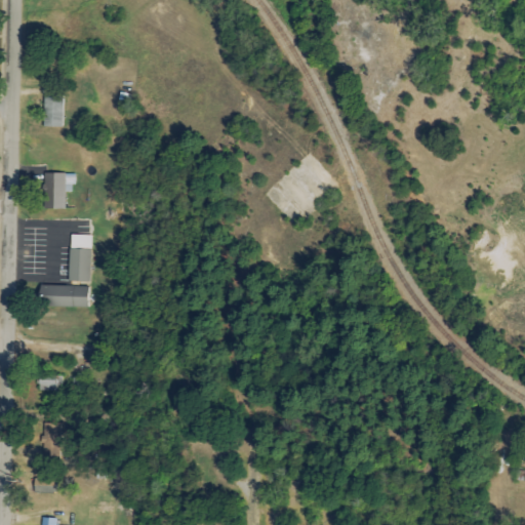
[(62,127),(63,97),(43,96),(43,127),(62,127)]
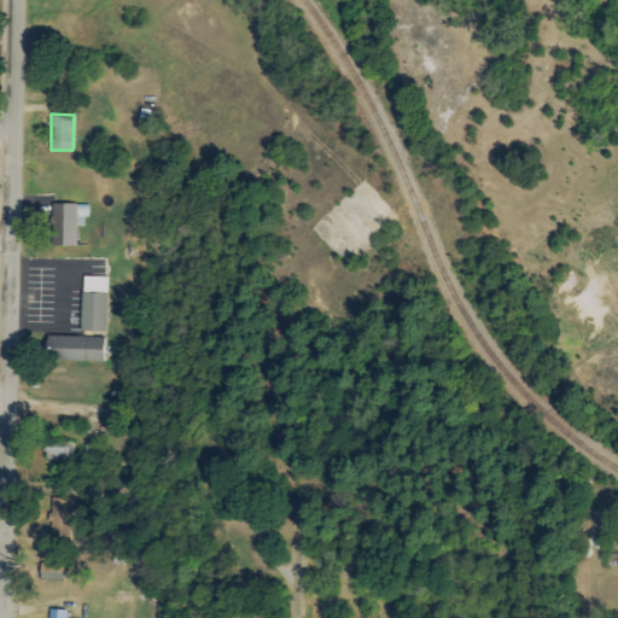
[(76,246),(77,226),(85,227),(85,217),(77,217),(77,204),(52,204),(51,245),(76,246)]
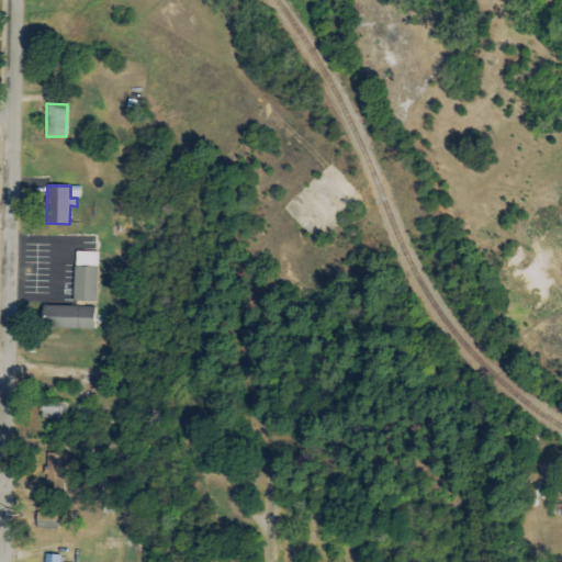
[(72,302),(96,302),(97,253),(75,251),(72,302)]
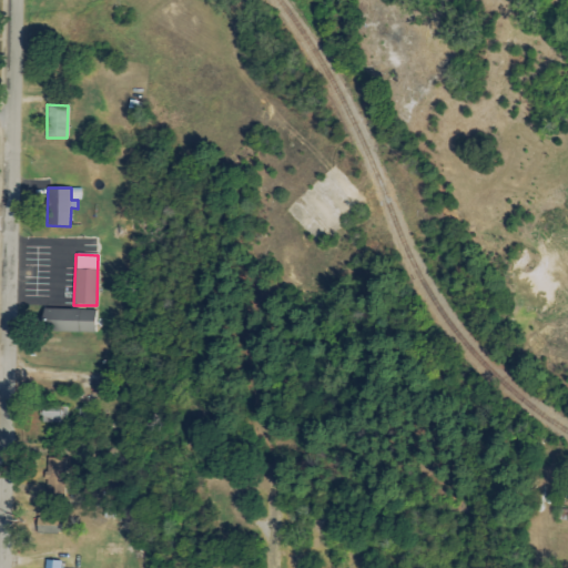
[(95,333),(95,311),(42,308),(41,332),(95,333)]
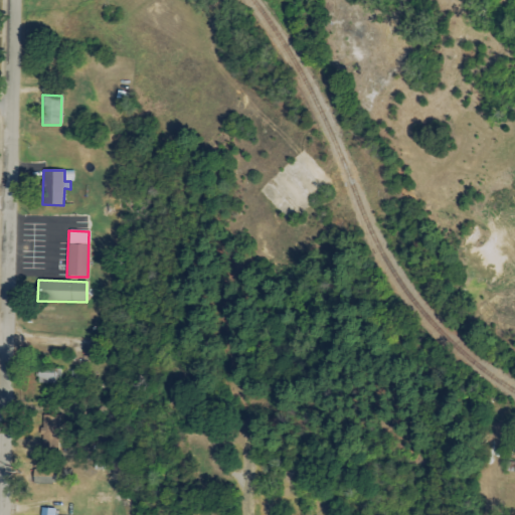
[(59,368),(39,367),(38,383),(58,384),(59,368)]
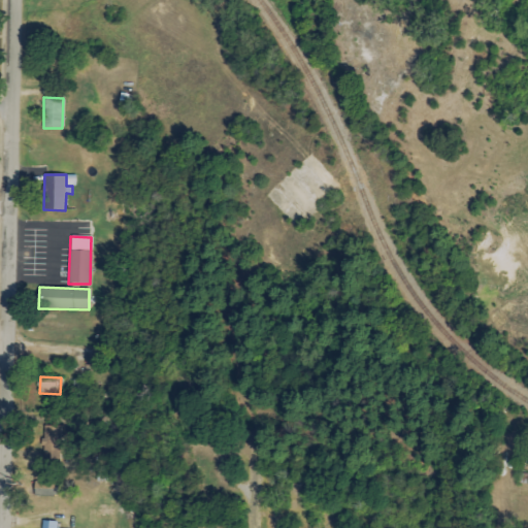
[(73,392),(85,392),(85,381),(73,380),(73,392)]
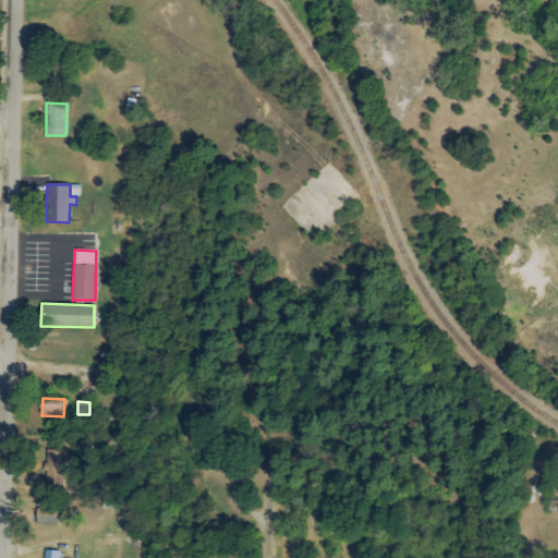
[(64,450),(46,450),(45,492),(63,493),(64,450)]
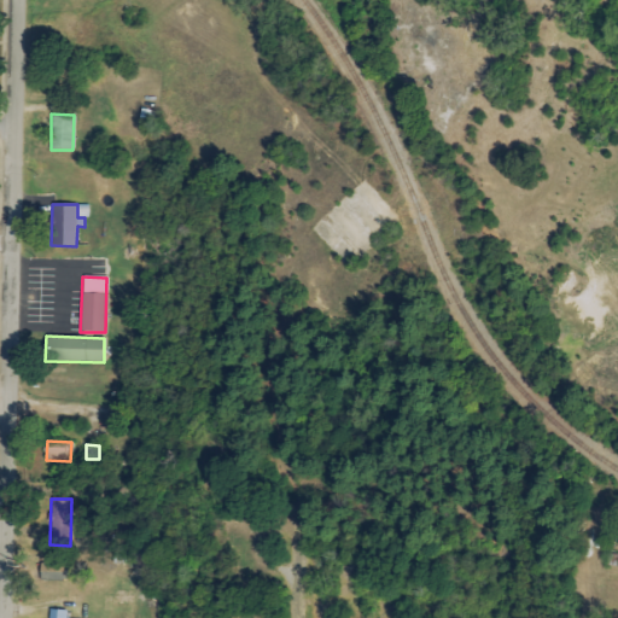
[(66,565),(42,564),(41,581),(65,582),(66,565)]
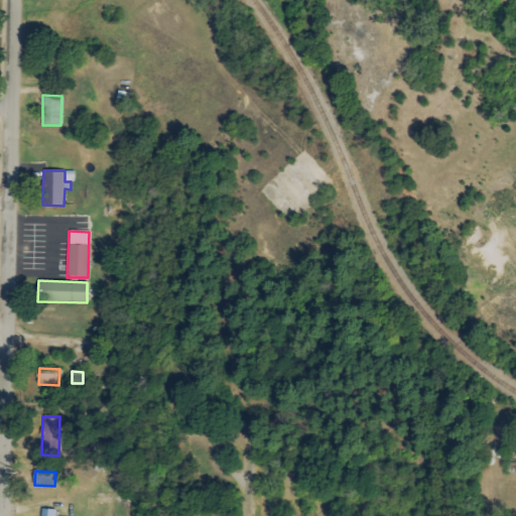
All buildings are outlined.
